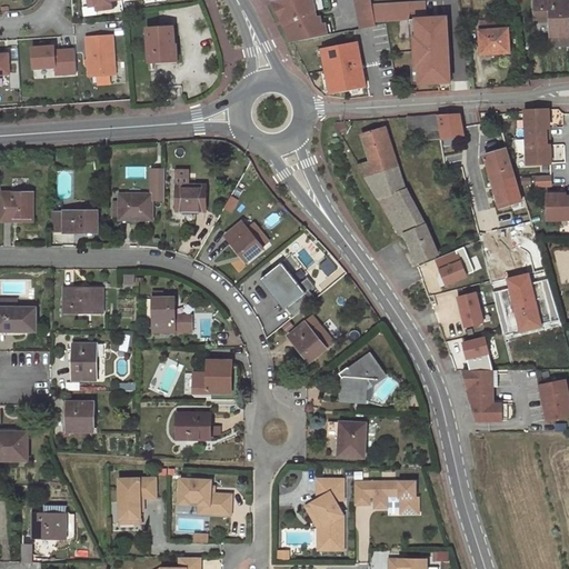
[(87,0),(89,7),(96,6),(97,11),(111,9),(110,1),(116,0),(87,0)]
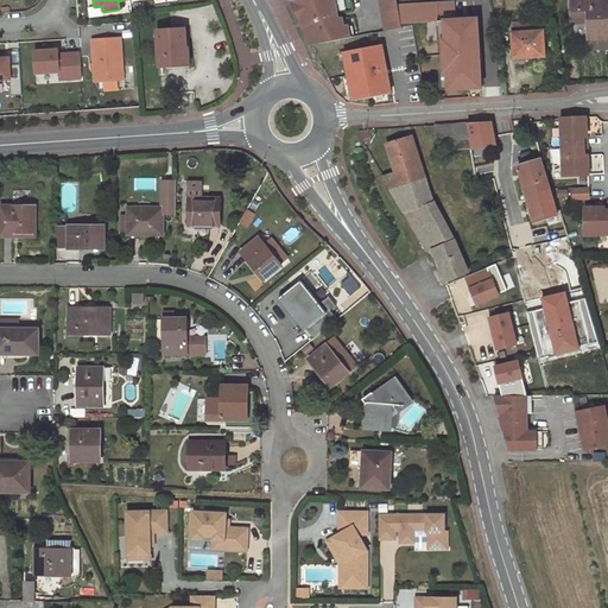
[(314,35),(316,44),(350,38),(348,26),(344,26),(343,18),(340,19),(335,0),(297,0),(301,11),(297,11),(309,35),(314,35)]
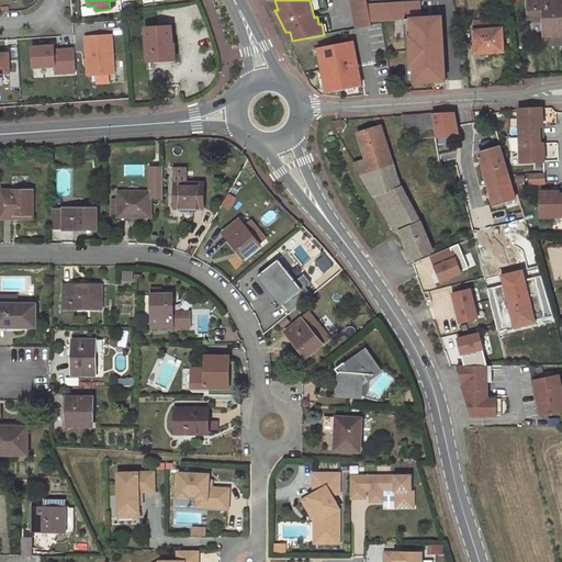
[(350,0),(356,29),(371,25),(366,0),(350,0)]
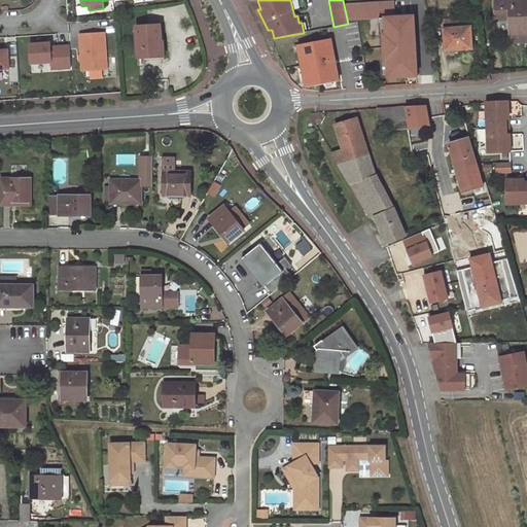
[(526,0),(495,0),(496,20),(510,20),(511,33),(526,32),(526,0)]
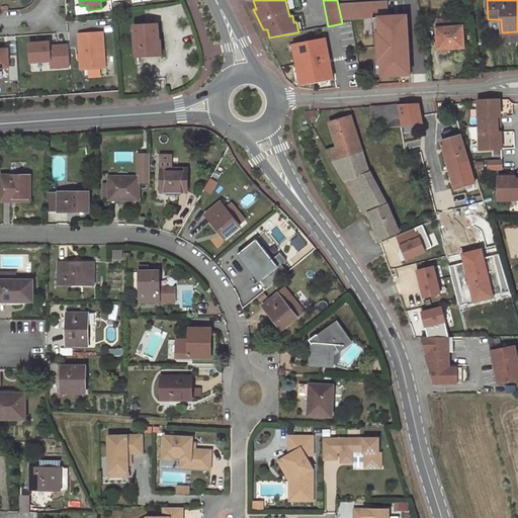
[(407,15),(372,17),(373,34),(376,34),(378,60),(374,60),(375,77),(410,75),(409,58),(406,58),(405,32),(408,32),(407,15)]
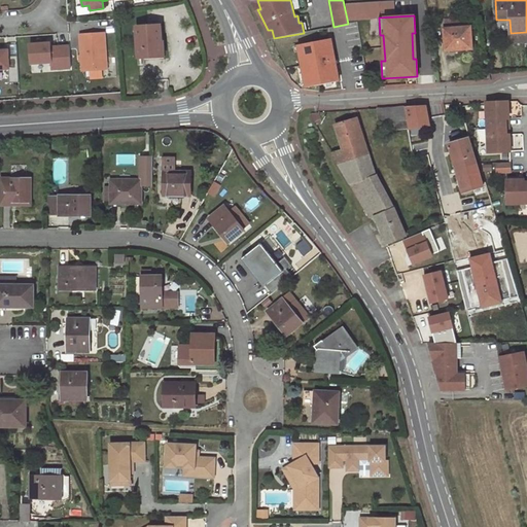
[(469,18),(444,20),(447,48),(456,48),(456,49),(467,48),(467,55),(473,54),(476,53),(476,44),(471,44),(469,18)]
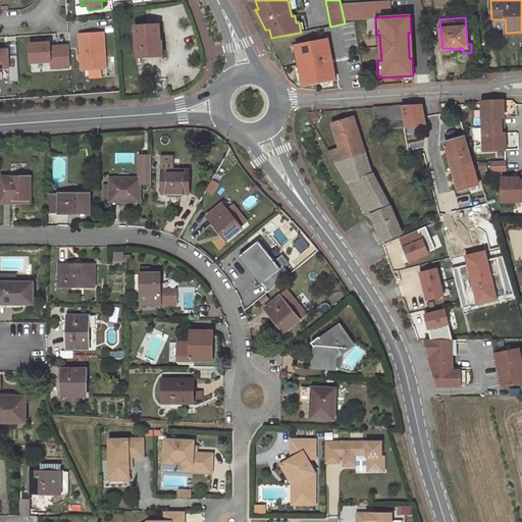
[(161,54),(159,24),(137,25),(138,56),(161,54)]
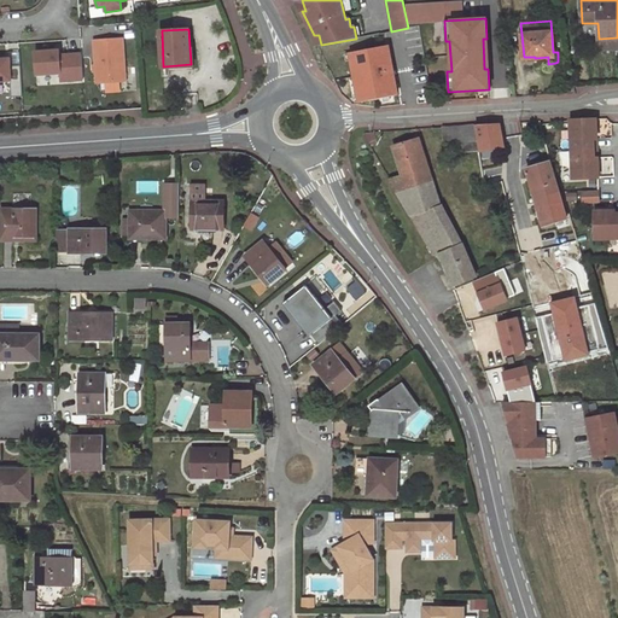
[(617,47),(617,38),(599,39),(599,48),(617,47)]
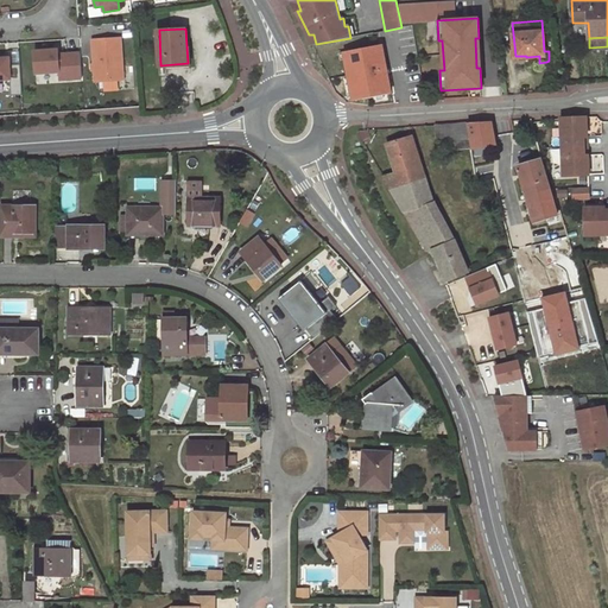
[(121,38),(93,40),(95,81),(124,80),(121,38)]
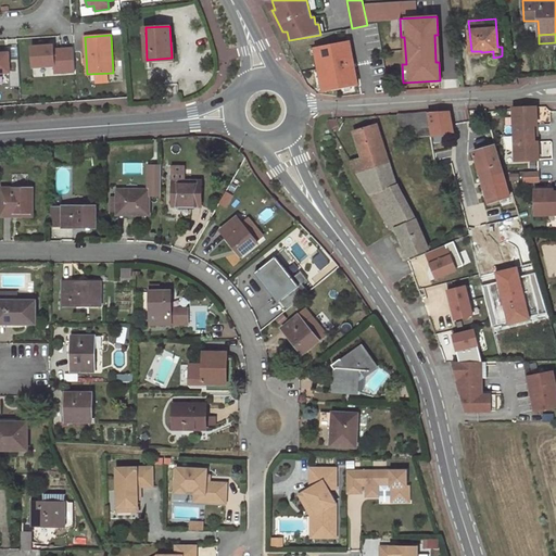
[(349,40),(314,47),(323,91),(357,85),(349,40)]
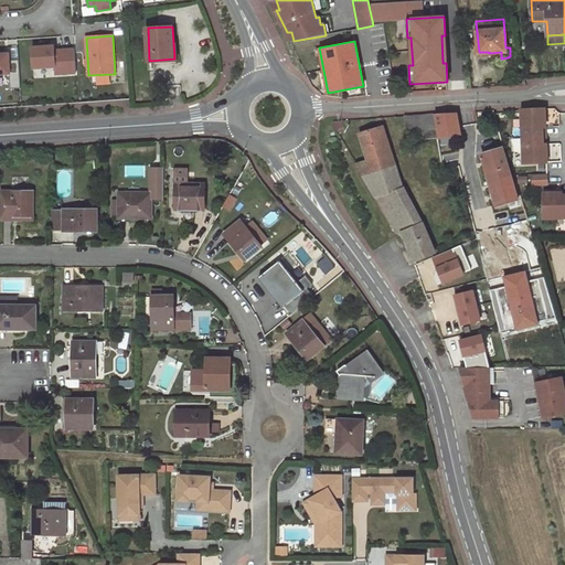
[(49,46),(32,48),(33,68),(55,66),(55,74),(76,73),(75,50),(55,51),(54,49),(49,49),(49,46)]
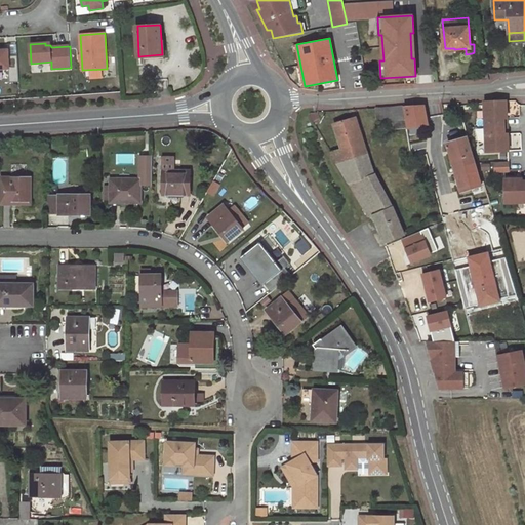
[(7,50),(0,50),(0,53),(17,52),(16,44),(7,44),(7,50)]
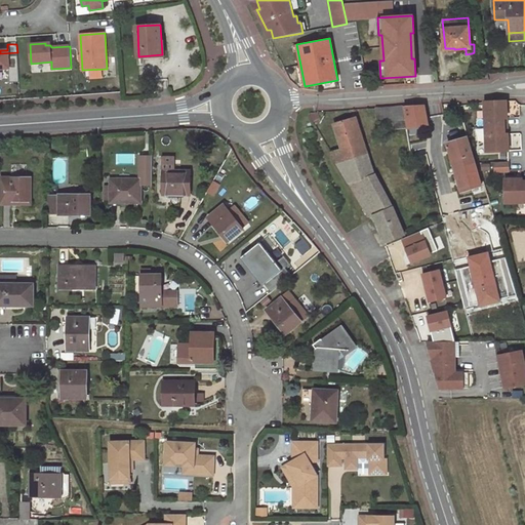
[(0,68),(8,68),(9,82),(19,82),(17,52),(0,53),(0,50),(0,68)]
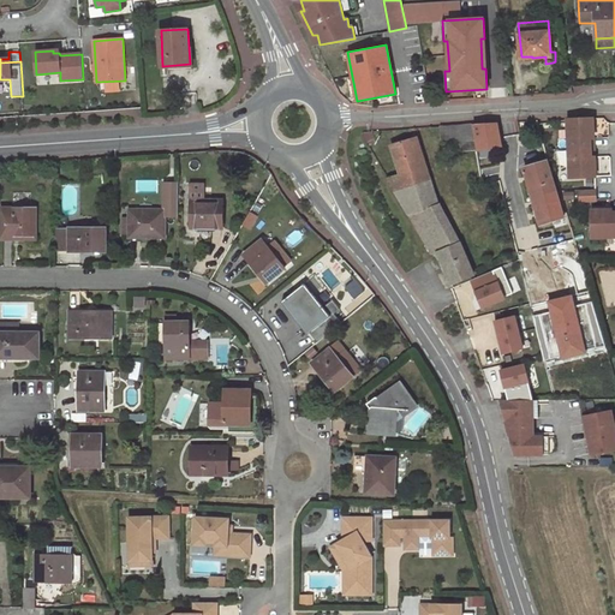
[(595,119),(569,120),(571,178),(597,177),(596,156),(592,156),(592,137),(595,137),(595,119)]
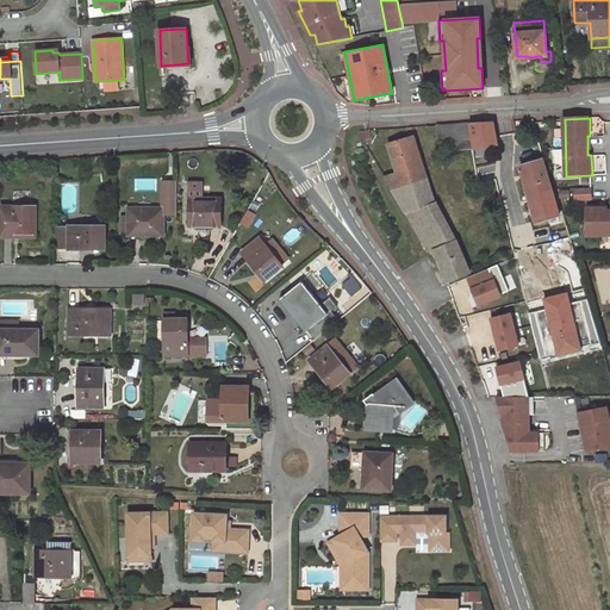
[(468,123),(473,149),(498,144),(492,122),(468,123)]
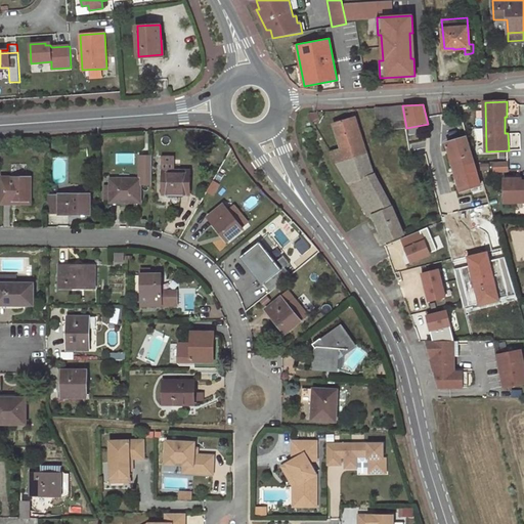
[(390,129),(406,128),(402,105),(375,107),(378,122),(388,122),(390,129)]
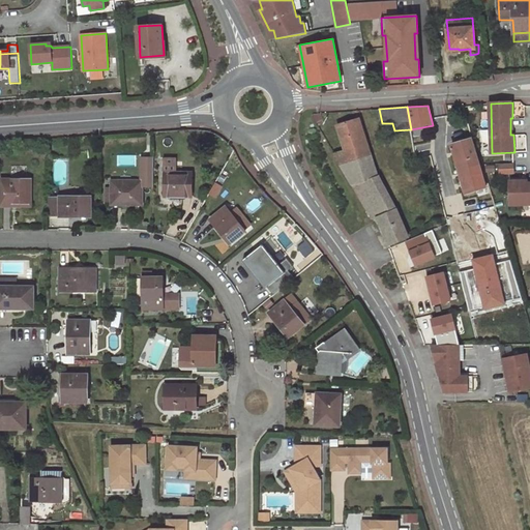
[(334,154),(342,166),(370,156),(356,120),(336,126),(345,150),(334,154)]
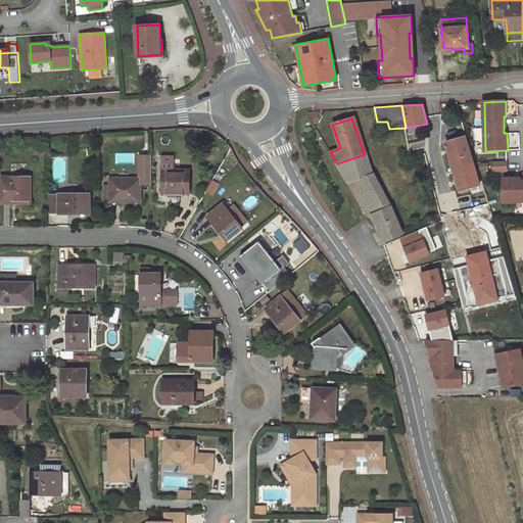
[(480,183),(466,137),(445,143),(446,146),(445,146),(446,147),(460,189),(480,183)]
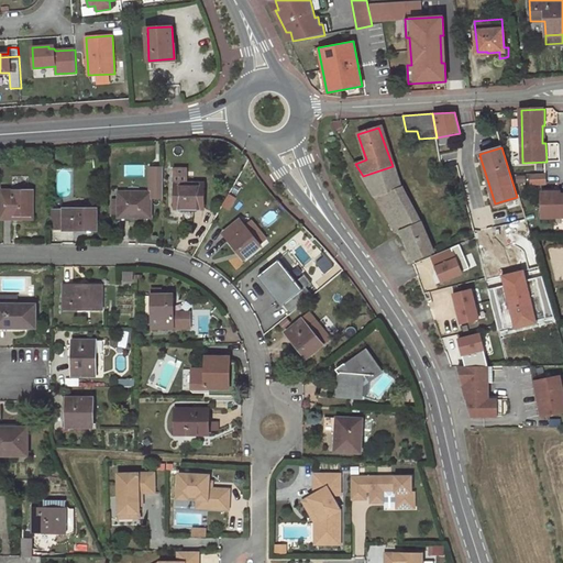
[(456,164),(465,200),(472,198),(463,163),(456,164)]
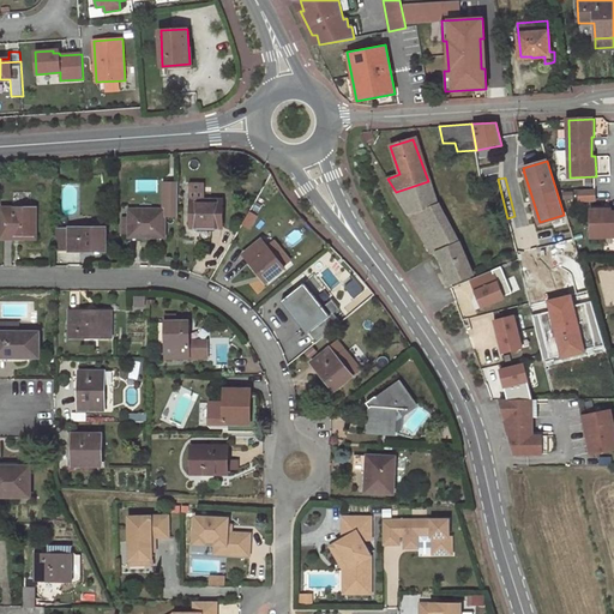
[(428,181),(396,192),(408,214),(423,210),(435,205),(428,181)]
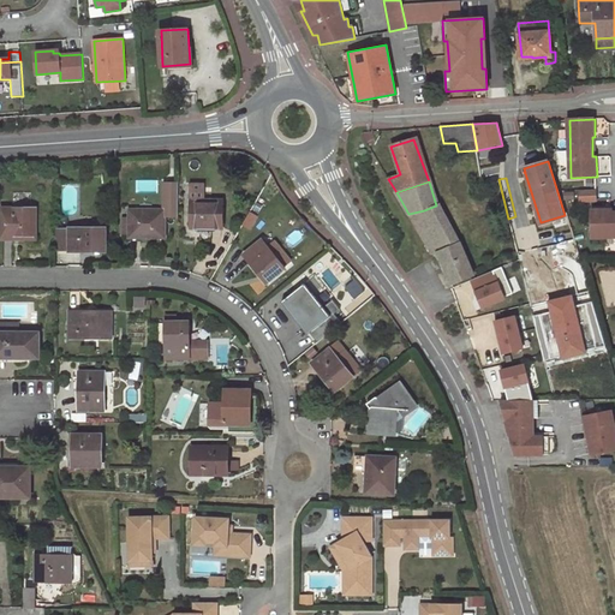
[(165,184),(163,210),(165,210),(165,216),(178,216),(178,184),(165,184)]
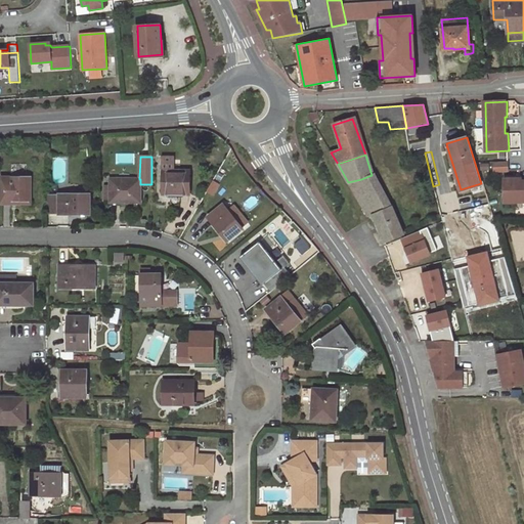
[(508,163),(493,163),(493,172),(508,172),(508,163)]
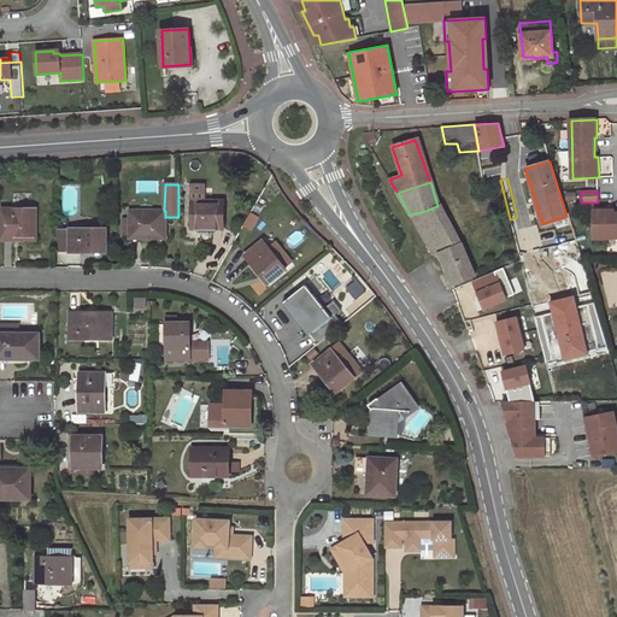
[(201,200),(193,200),(193,230),(223,230),(223,200),(201,200)]
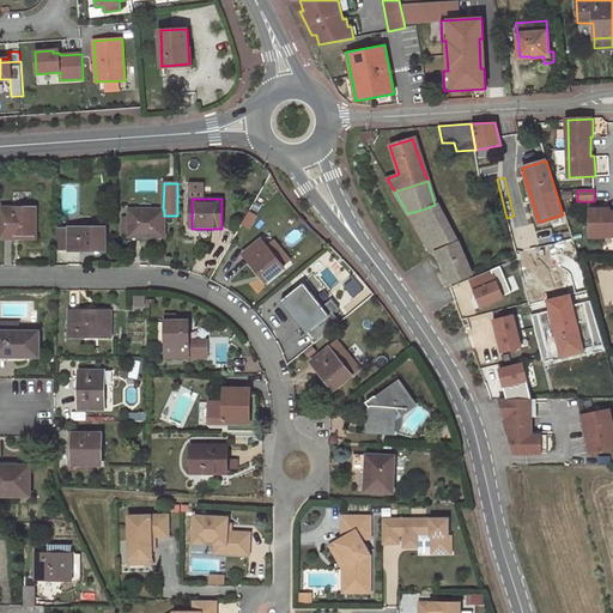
[(435,205),(423,210),(432,237),(423,240),(431,254),(435,252),(457,243),(435,205)]
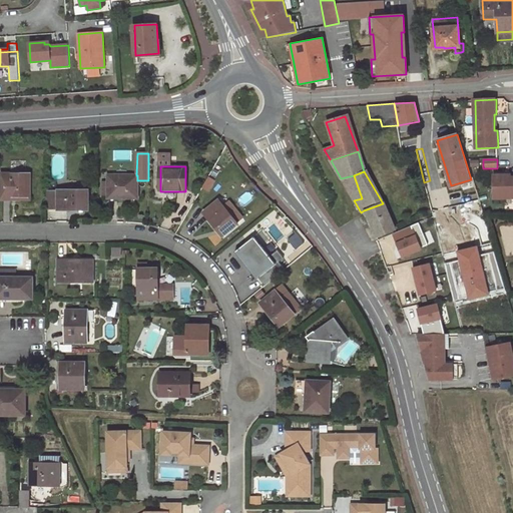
[(30,173),(2,173),(2,199),(30,199),(30,173)]
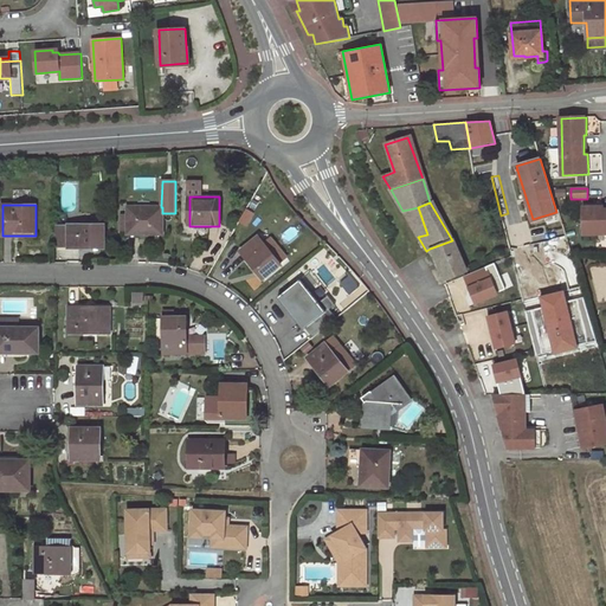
[(128,233),(139,233),(162,234),(162,227),(162,213),(162,207),(161,207),(128,206),(128,233)]
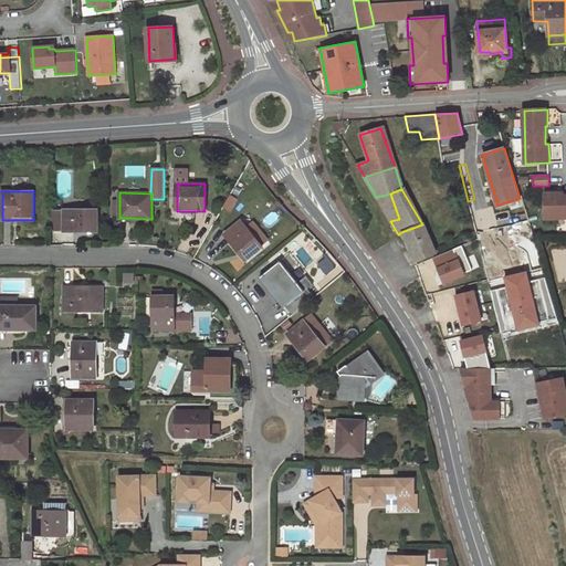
[(561,192),(542,192),(543,218),(565,217),(565,195),(561,196),(561,192)]
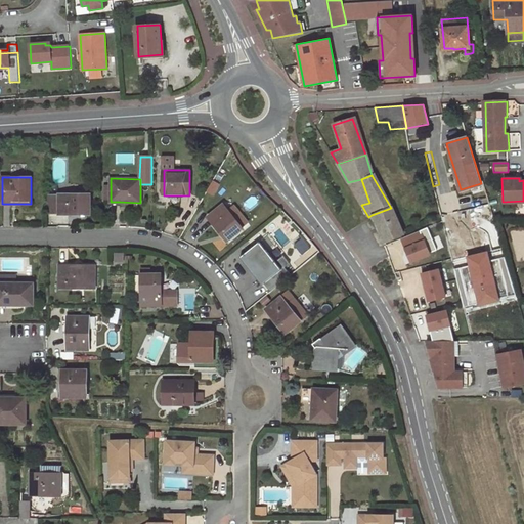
[(361,179),(348,182),(361,205),(369,203),(361,179)]
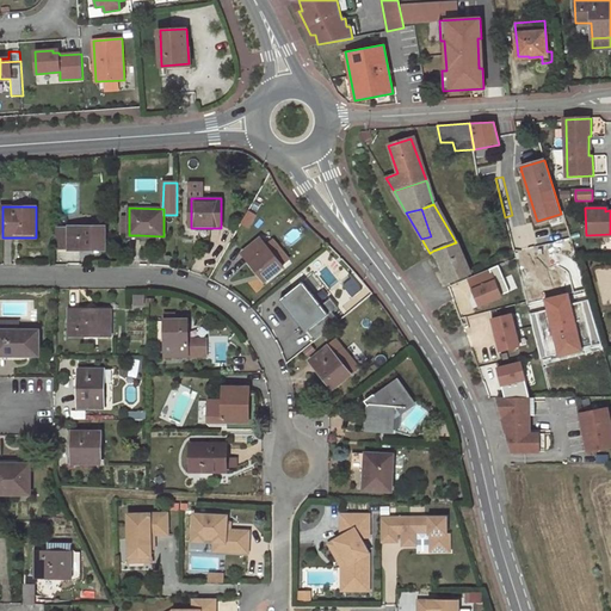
[(69,250),(69,227),(55,227),(55,250),(69,250)]
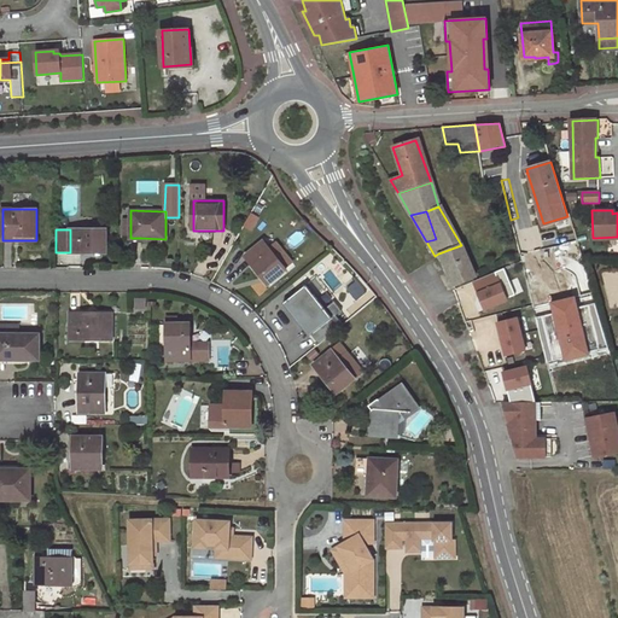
[(108,229),(70,229),(70,252),(108,252),(108,229)]
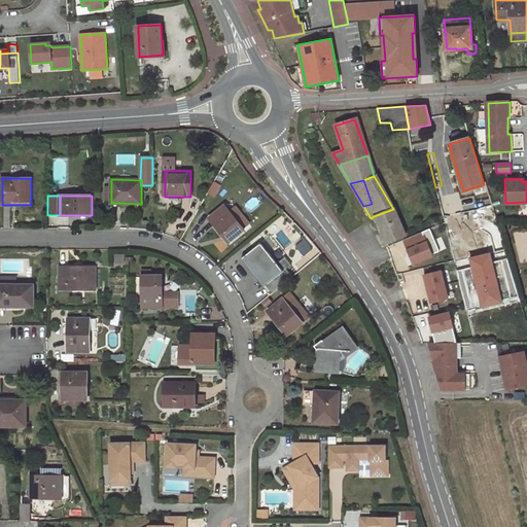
[(243,230),(230,212),(224,206),(208,219),(229,243),(245,231),(243,230)]
